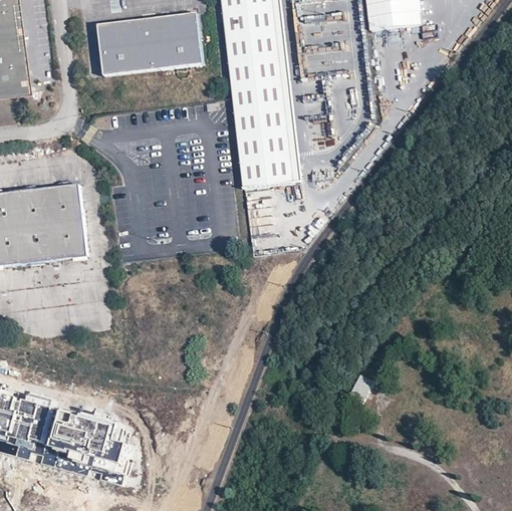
[(0,0),(0,92),(25,89),(13,0),(0,0)]
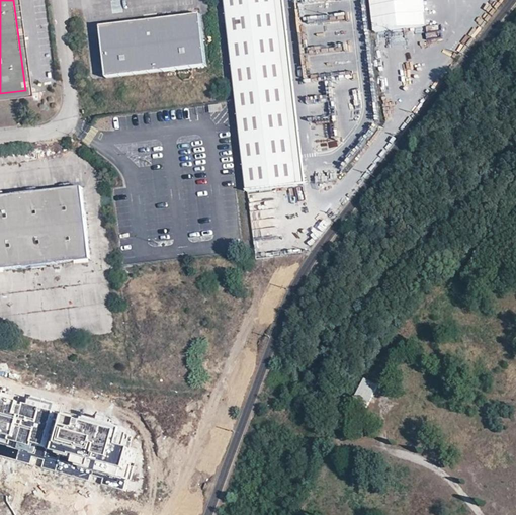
[(222,0),(234,98),(245,189),(294,183),(272,0),(222,0)]
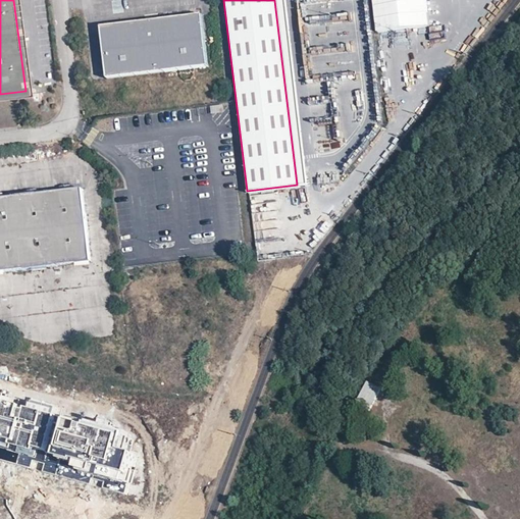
[(274,0),(297,185),(306,184),(283,0),(274,0)]
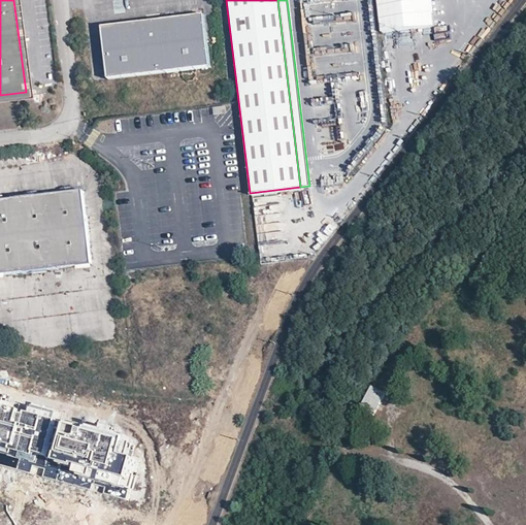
[(374,0),(380,30),(432,24),(429,0),(374,0)]
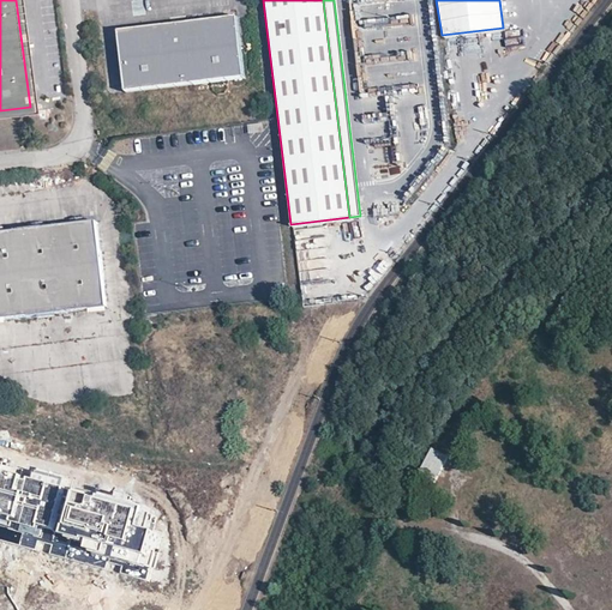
[(162,13),(165,22),(180,19),(179,12),(162,13)]
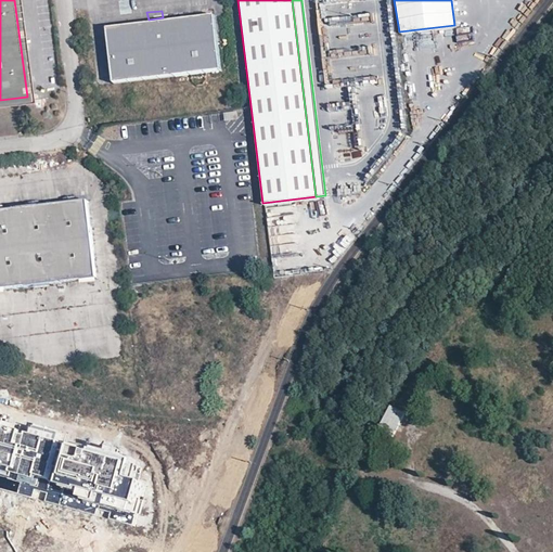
[(163,17),(149,20),(102,25),(107,79),(216,67),(209,13),(163,17)]
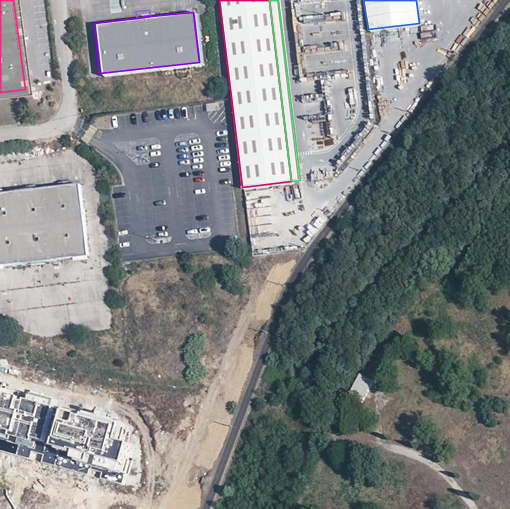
[(302,99),(322,98),(321,91),(301,92),(302,99)]
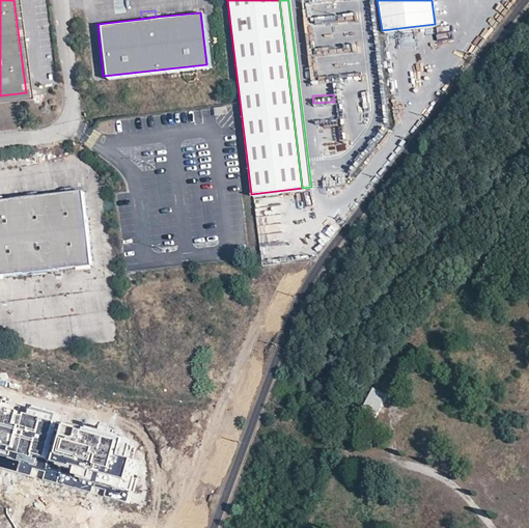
[(70,192),(59,193),(48,194),(36,196),(25,197),(14,198),(1,200),(0,200),(0,274),(23,272),(56,268),(89,264),(81,190),(70,192)]
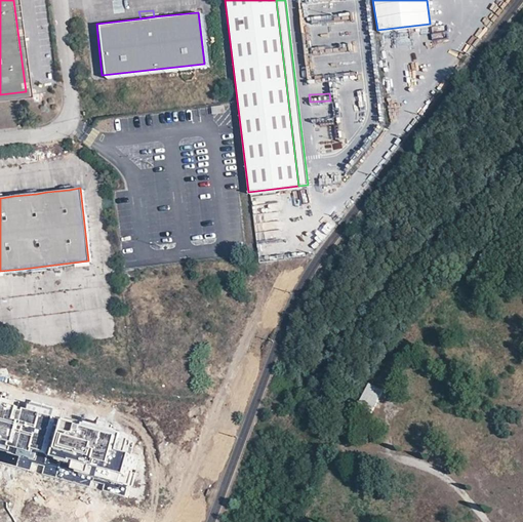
[(381,389),(368,380),(359,396),(372,405),(381,389)]
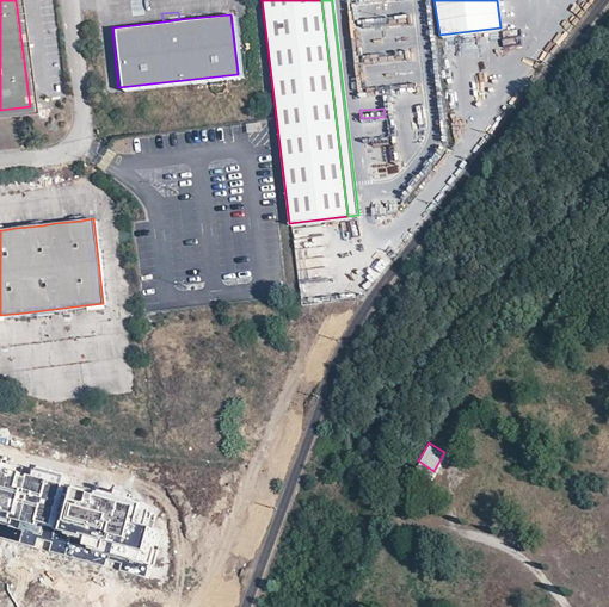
[(143,527),(149,508),(0,465),(0,536),(147,576),(149,564),(157,565),(160,550),(153,547),(158,531),(143,527)]
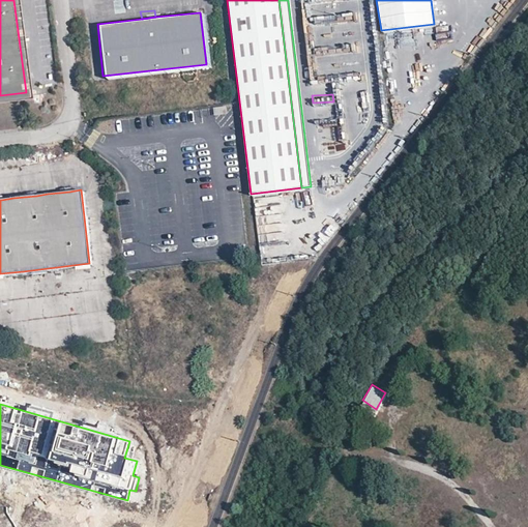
[(0,526),(53,526),(0,513),(0,526)]
